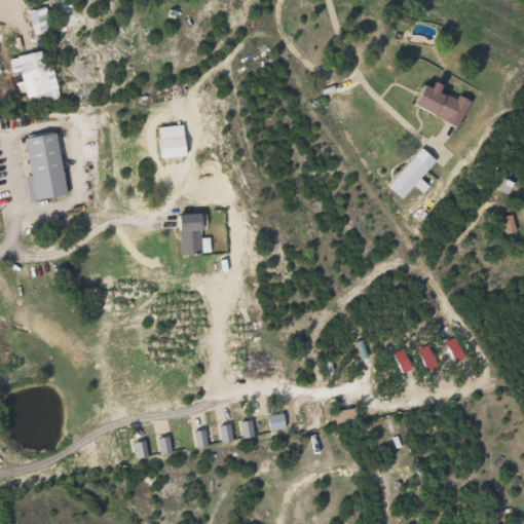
[(16,54),(46,48),(55,92),(27,99),(16,54)]
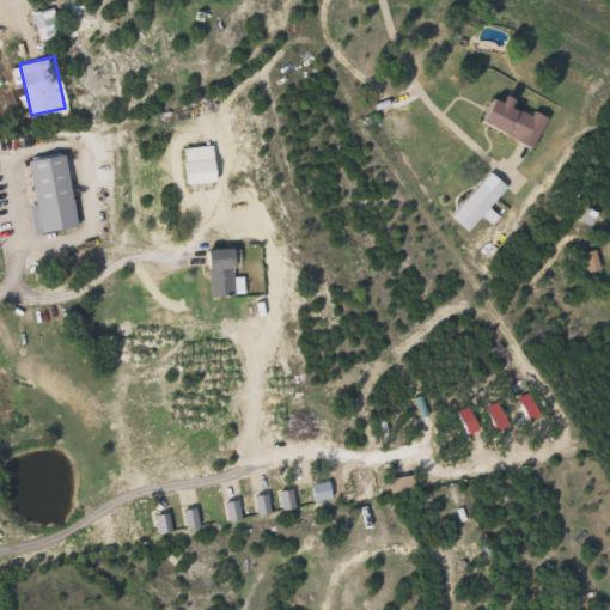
[(547,117),(531,146),(485,121),(499,92),(547,117)]
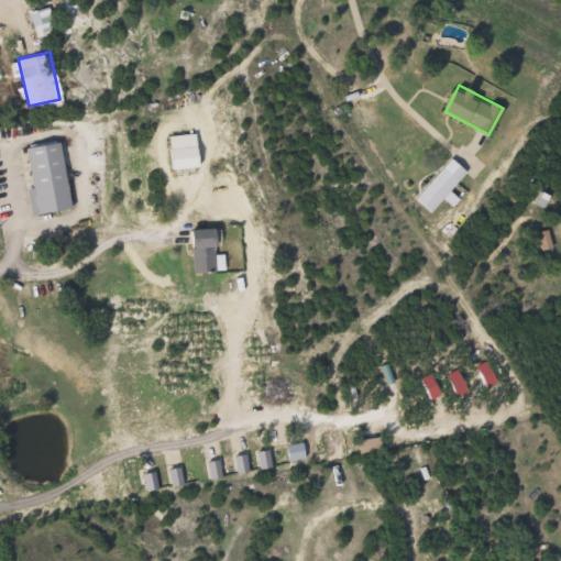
[(200,169),(171,169),(171,134),(199,134),(200,169)]
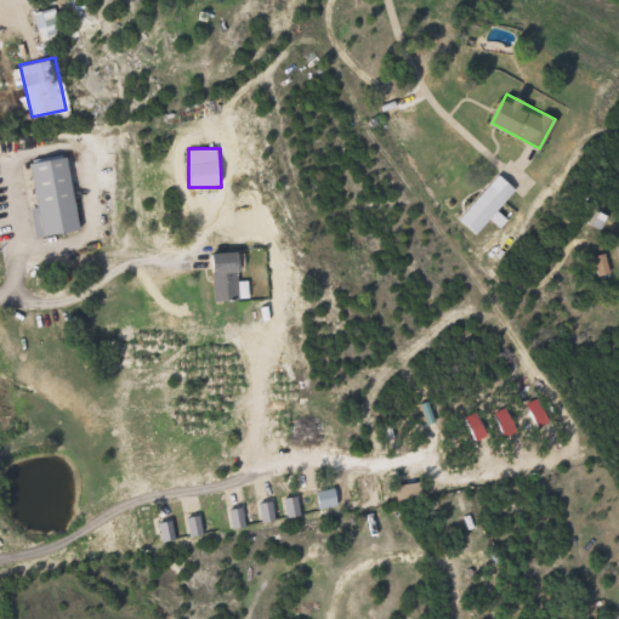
[(68,157),(80,231),(39,237),(28,163),(68,157)]
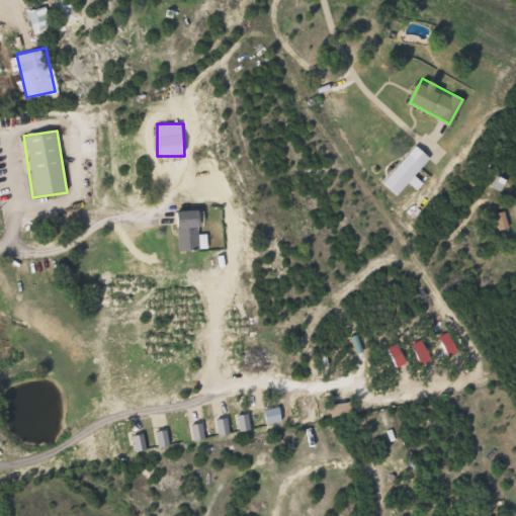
[(399,195),(383,182),(414,145),(429,157),(399,195)]
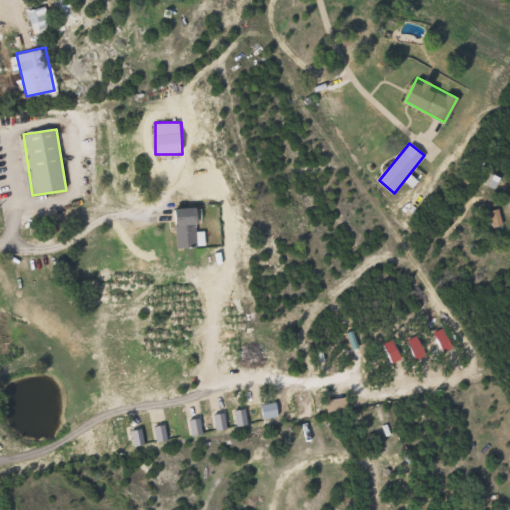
[(176,248),(172,209),(200,207),(203,246),(176,248)]
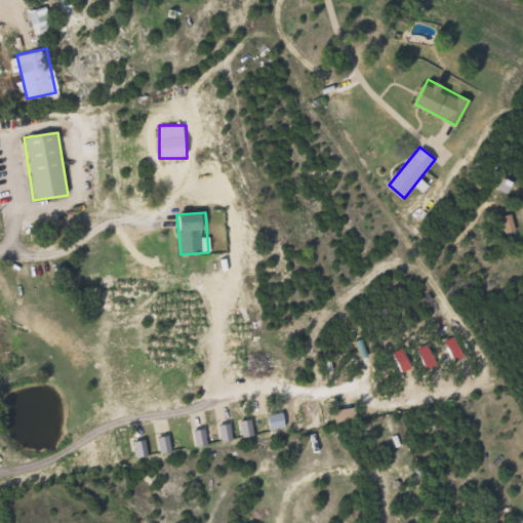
[(497,214),(506,214),(506,230),(497,230),(497,214)]
